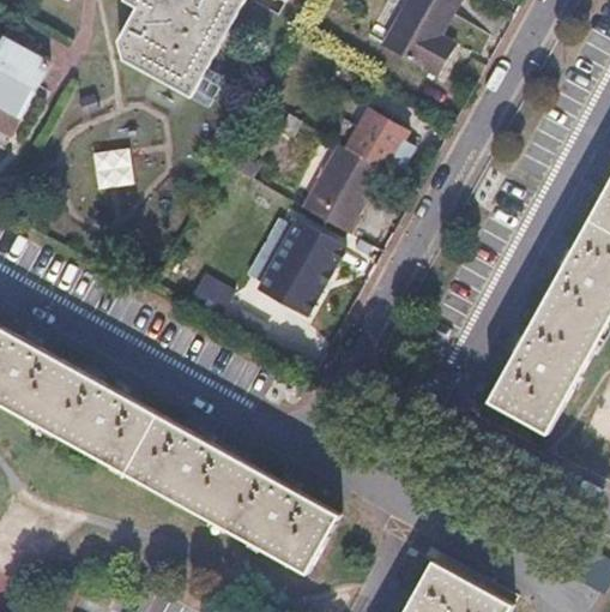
[(120,0),(120,1),(133,9),(114,45),(121,64),(188,101),(242,0),(120,0)]
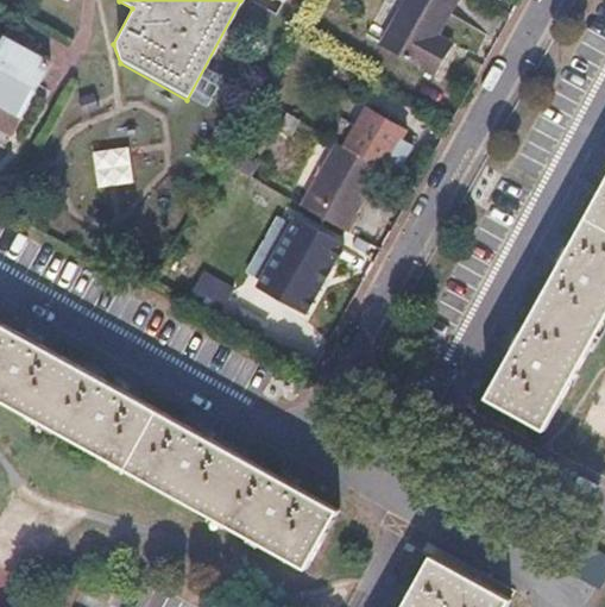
[(453,0),(403,0),(377,48),(433,79),(446,54),(430,45),(453,0)]
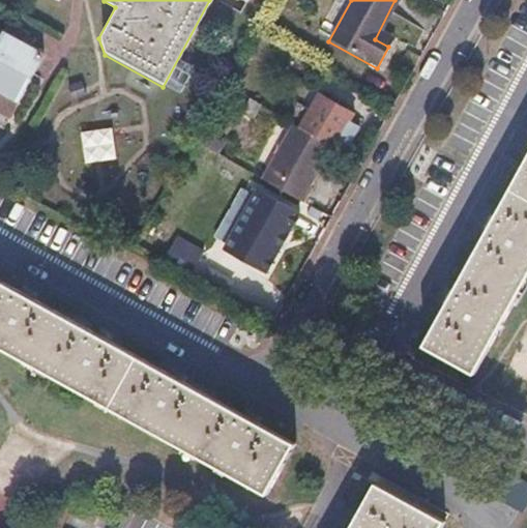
[(42,57),(0,33),(0,91),(17,101),(42,57)]
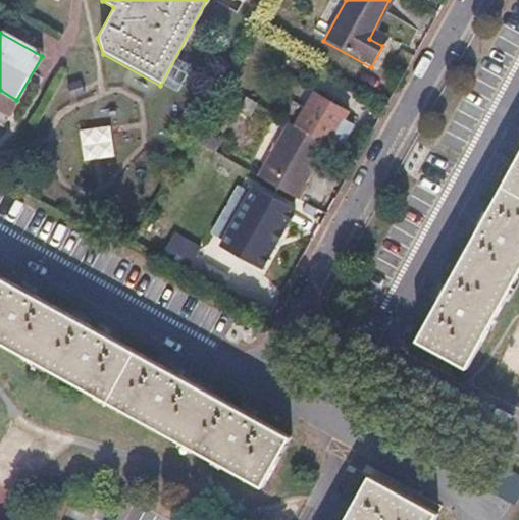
[(16,100),(0,90),(0,112),(8,117),(16,100)]
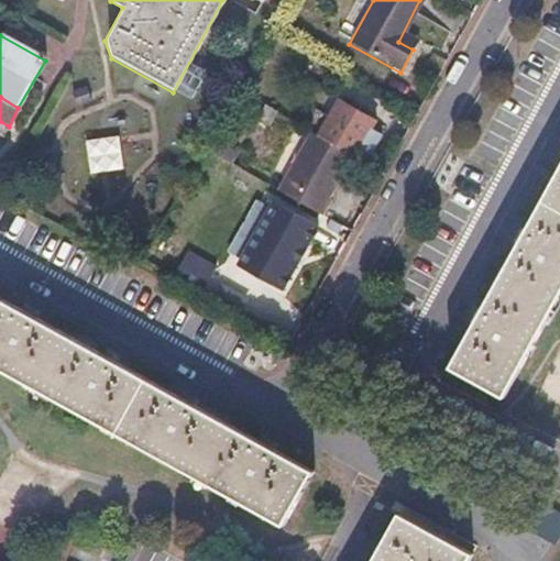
[(371,123),(336,103),(316,138),(350,156),(362,164),(377,136),(368,131),(371,123)]
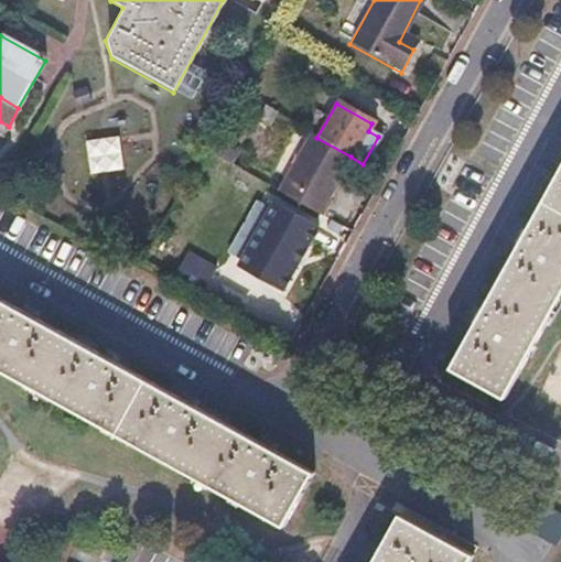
[(276,115),(263,108),(257,120),(270,126),(276,115)]
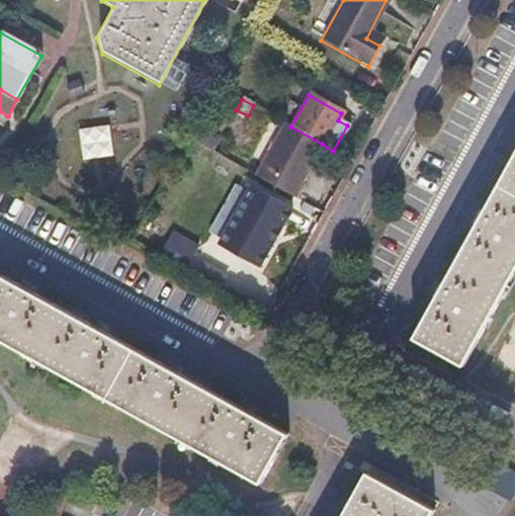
[(290,126),(283,122),(255,176),(295,199),(303,185),(299,184),(322,144),(290,126)]
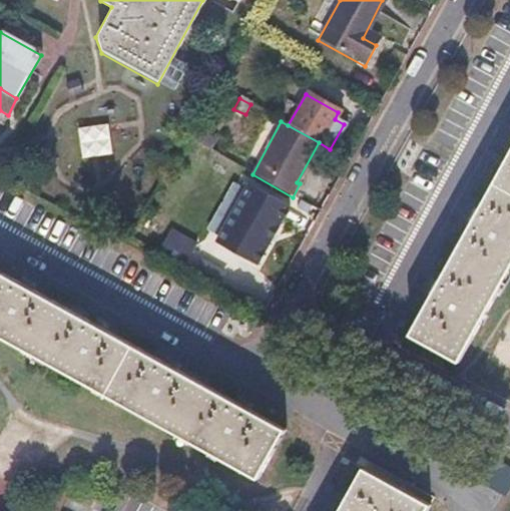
[(78,156),(110,154),(107,124),(76,126),(78,156)]
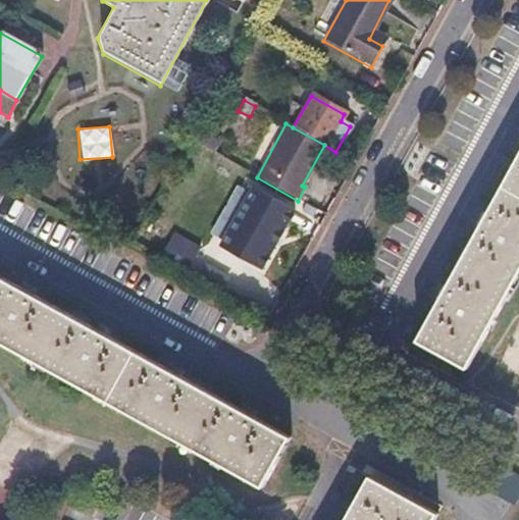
[(414,338),(466,367),(518,271),(518,152),(478,225),(442,289),(414,338)]
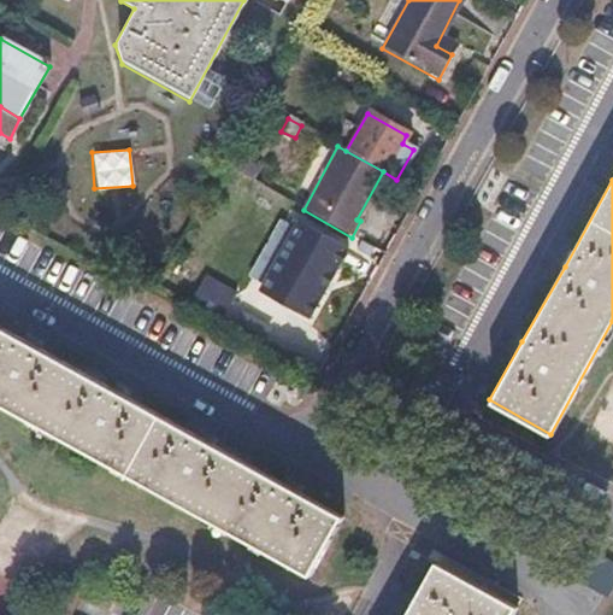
[(342,251),(299,228),(263,296),(306,318),(342,251)]
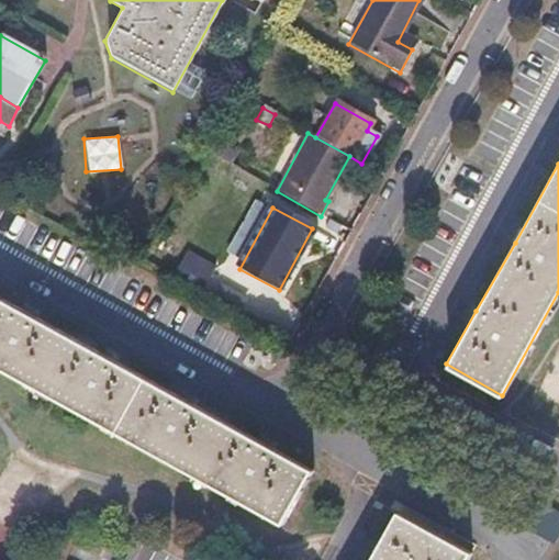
[(199,293),(210,270),(182,256),(170,278),(199,293)]
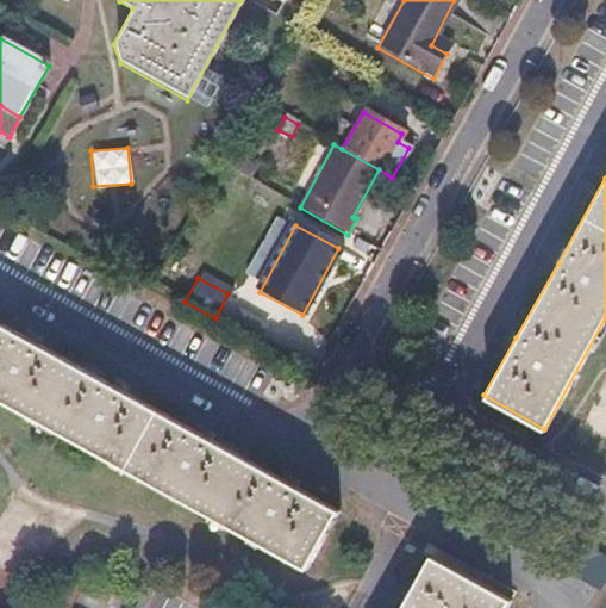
[(0,402),(306,571),(339,513),(320,502),(306,495),(189,430),(110,386),(17,335),(0,326),(0,402)]
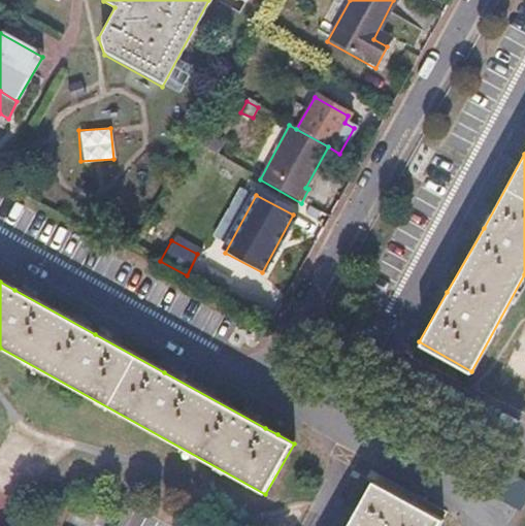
[(434,525),(438,520),(371,484),(347,525),(434,525)]
